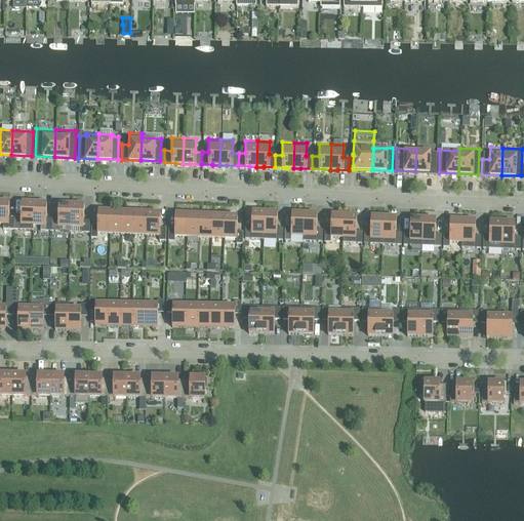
[(436,150),(416,149),(415,171),(435,172),(436,150)]
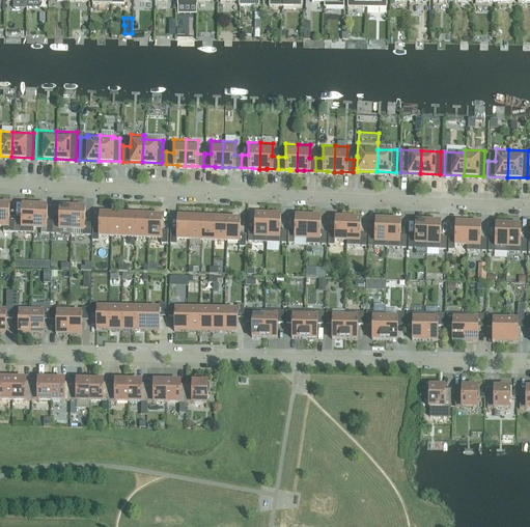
[(8,201),(0,200),(0,223),(2,223),(2,228),(14,229),(14,217),(8,216),(8,201)]
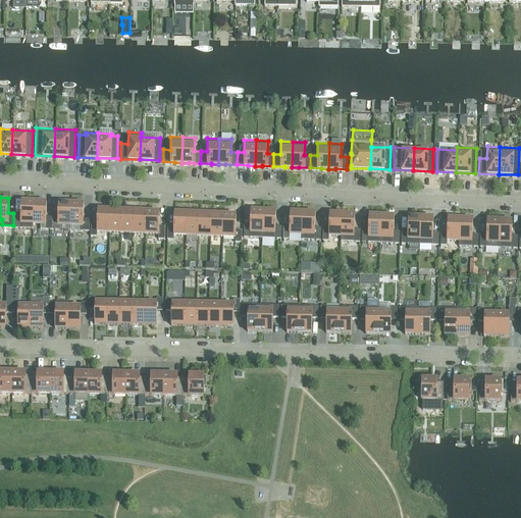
[(20,199),(19,213),(13,213),(13,225),(19,225),(19,220),(32,221),(33,199),(20,199)]
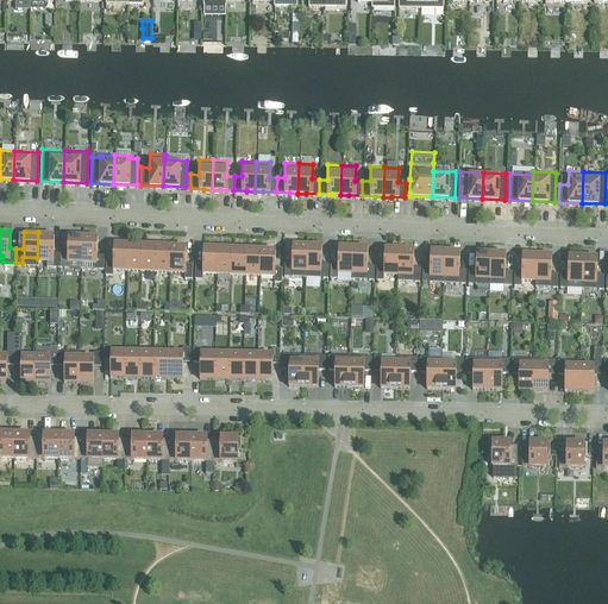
[(45,264),(58,264),(60,250),(52,250),(54,233),(38,232),(37,258),(46,258),(45,264)]
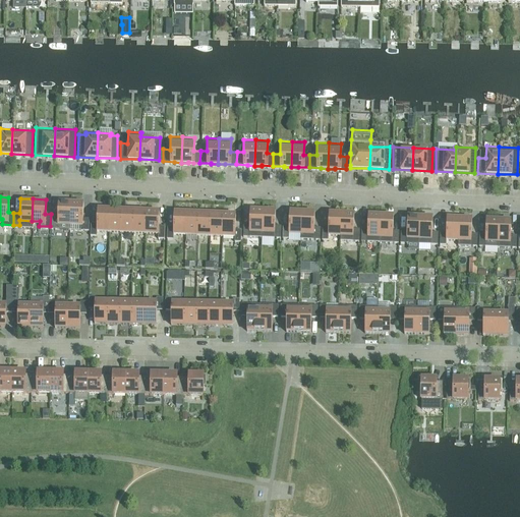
[(69,227),(70,200),(57,199),(57,214),(51,214),(50,226),(69,227)]
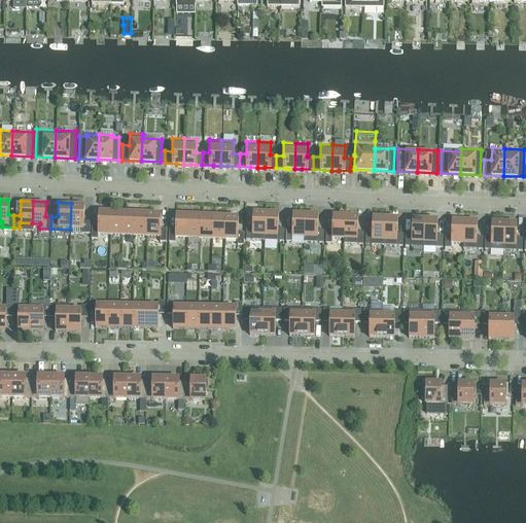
[(83,203),(71,203),(70,230),(89,231),(89,218),(82,217),(83,203)]
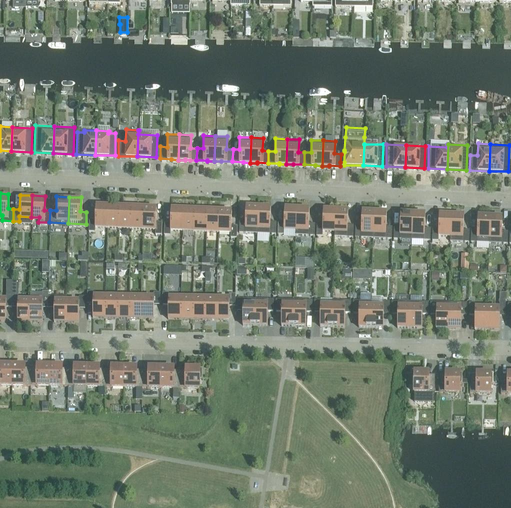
[(94,224),(106,225),(107,203),(95,203),(94,217),(88,217),(88,229),(94,229),(94,224)]
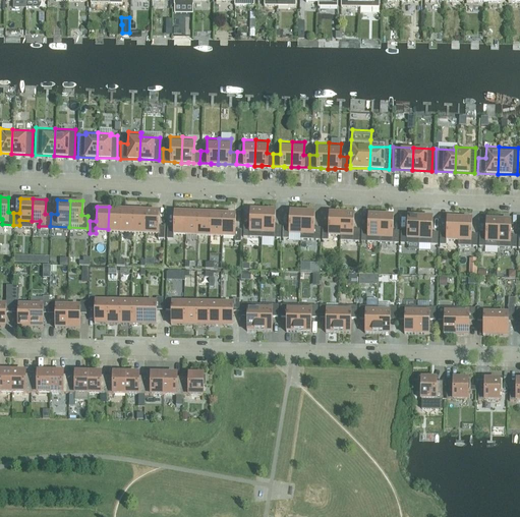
[(109,207),(108,229),(120,229),(121,208),(109,207)]
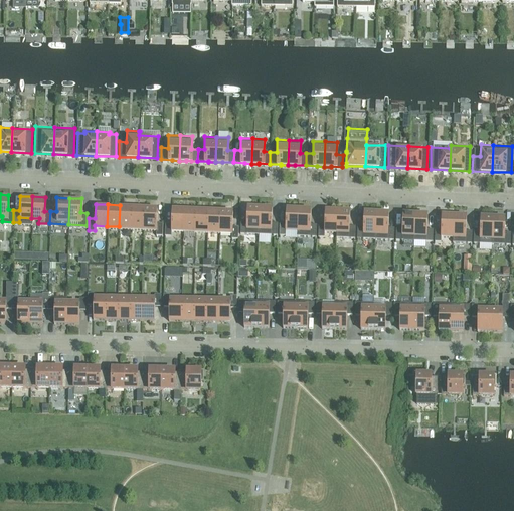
[(120,205),(119,226),(131,227),(132,205),(120,205)]
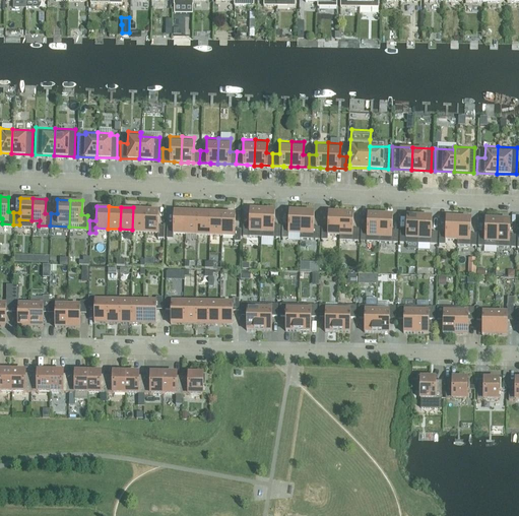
[(133,207),(132,230),(144,230),(145,208),(133,207)]
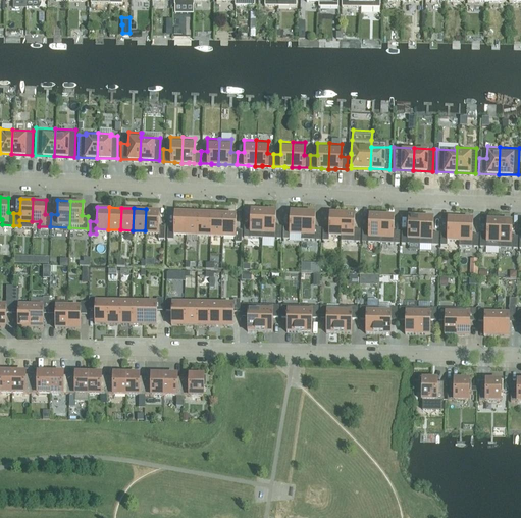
[(249,222),(243,222),(243,235),(261,235),(262,208),(250,208),(249,222)]
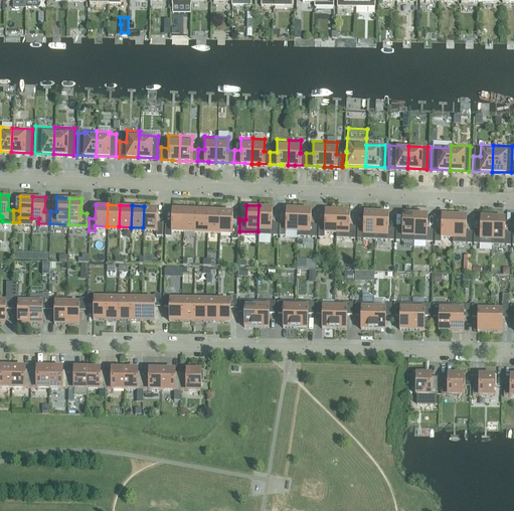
[(271,220),(271,206),(259,205),(258,231),(276,232),(277,220),(271,220)]
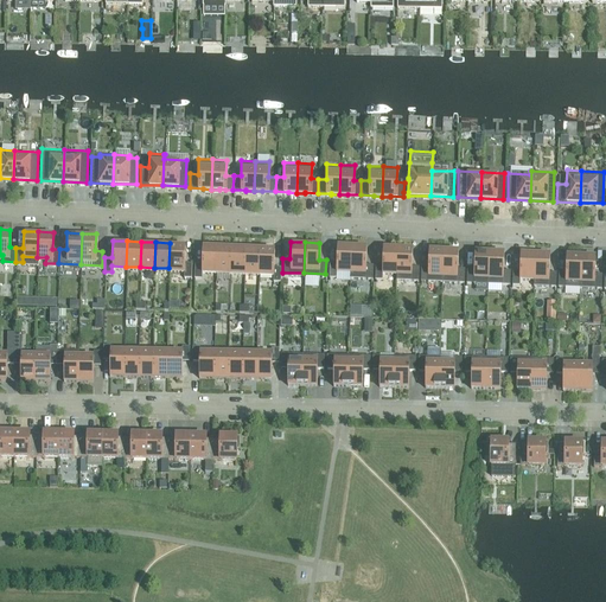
[(170,243),(168,268),(183,269),(183,275),(190,275),(191,261),(184,260),(184,243),(170,243)]
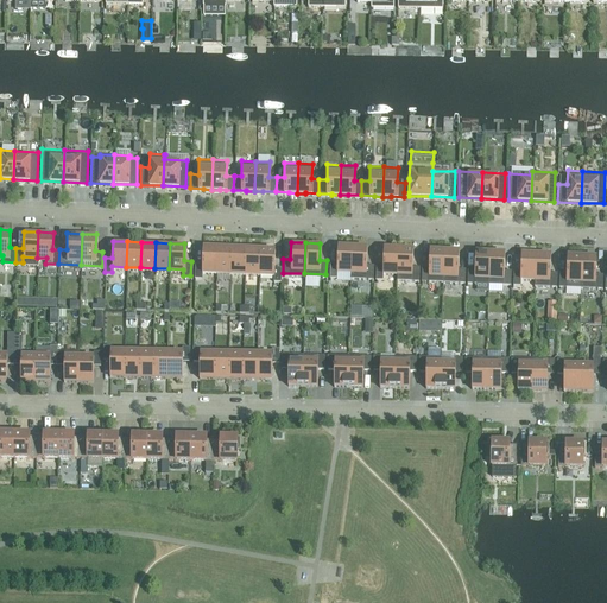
[(336,270),(349,270),(351,270),(352,245),(336,243),(336,261),(329,260),(328,274),(335,275),(336,270)]
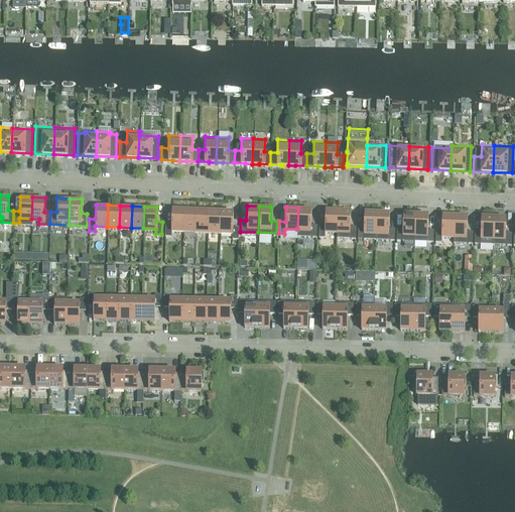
[(182,230),(183,208),(171,208),(170,222),(164,222),(164,234),(170,234),(170,229),(182,230)]
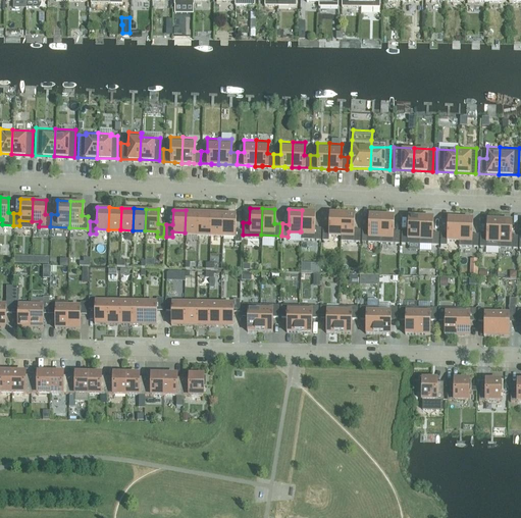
[(186,210),(185,232),(197,232),(198,211),(186,210)]
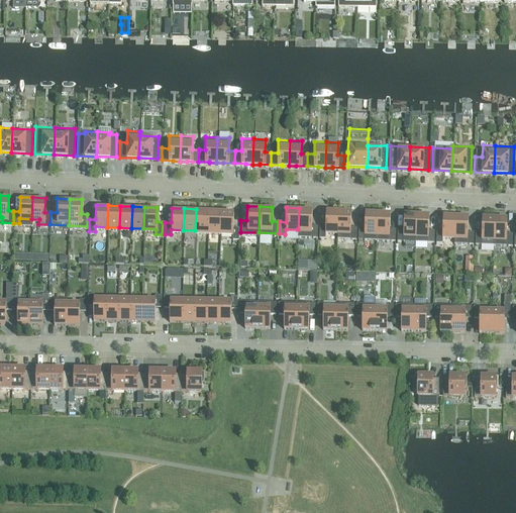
[(310,223),(311,208),(299,208),(298,229),(297,229),(297,234),(316,235),(316,223),(310,223)]
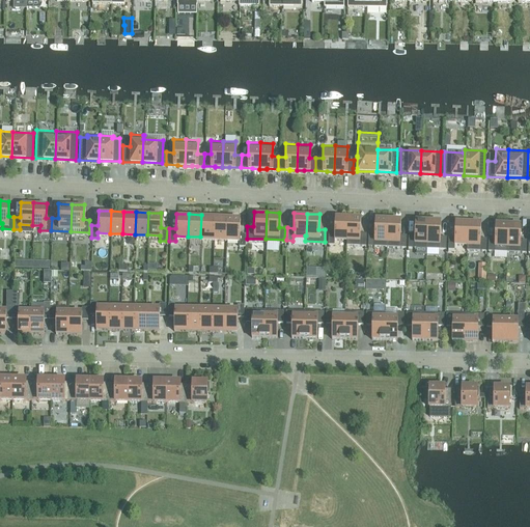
[(201,215),(200,237),(213,238),(214,215),(201,215)]
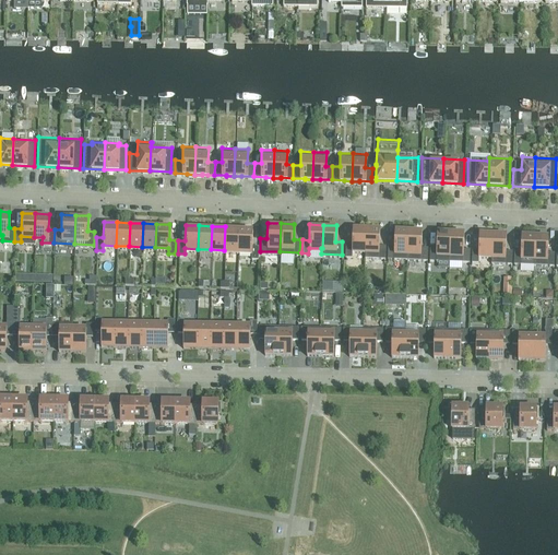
[(225,226),(224,250),(237,250),(238,227),(225,226)]
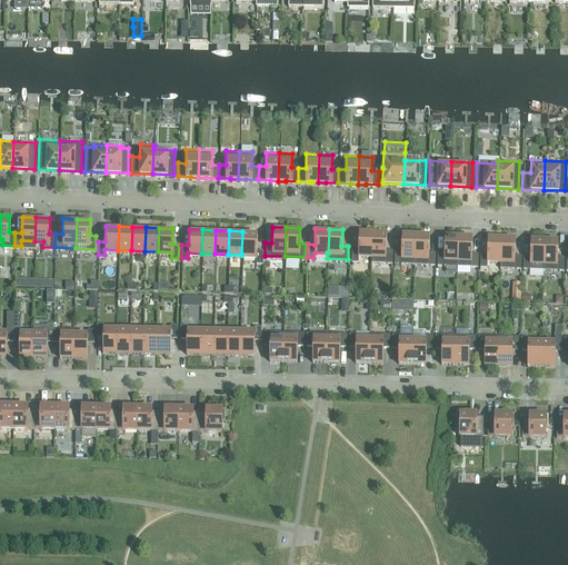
[(357,254),(370,255),(371,230),(358,230),(357,246),(350,246),(350,259),(357,259),(357,254)]
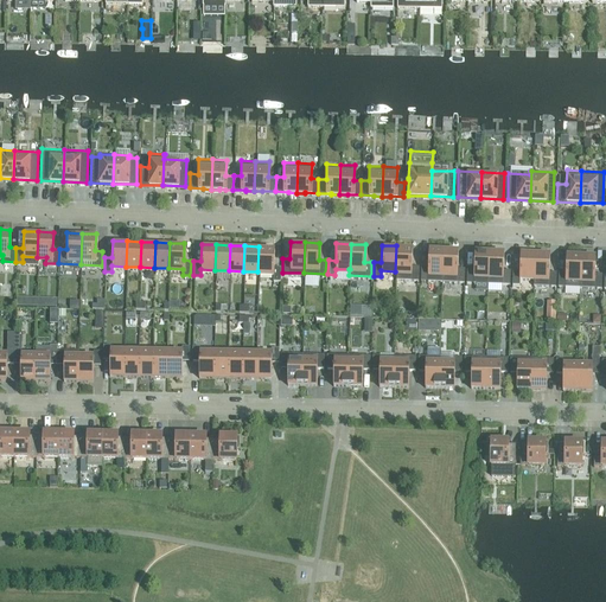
[(412,247),(396,245),(395,271),(395,277),(418,277),(418,263),(410,263),(412,247)]
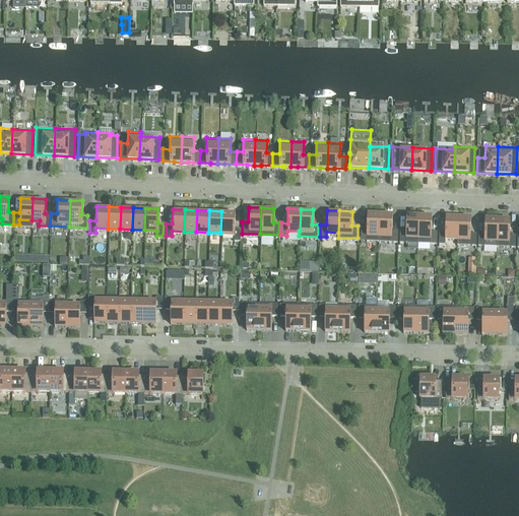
[(221,211),(220,233),(233,234),(233,239),(239,239),(240,227),(234,227),(235,211),(221,211)]
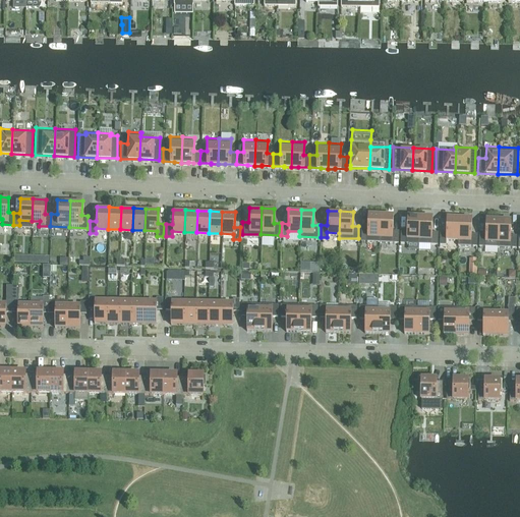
[(360,238),(379,239),(380,213),(367,213),(366,227),(360,226),(360,238)]
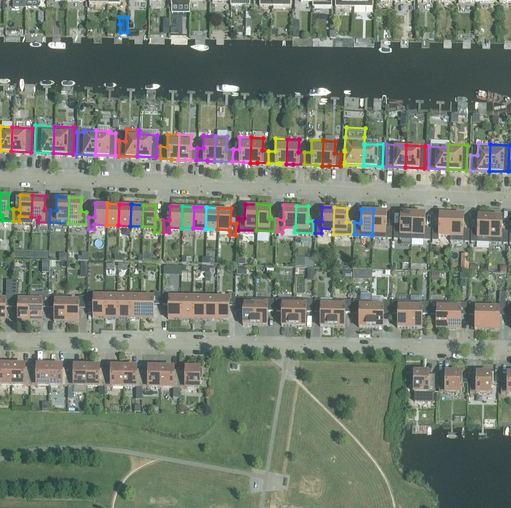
[(385,224),(385,210),(373,209),(372,235),(390,236),(391,224),(385,224)]
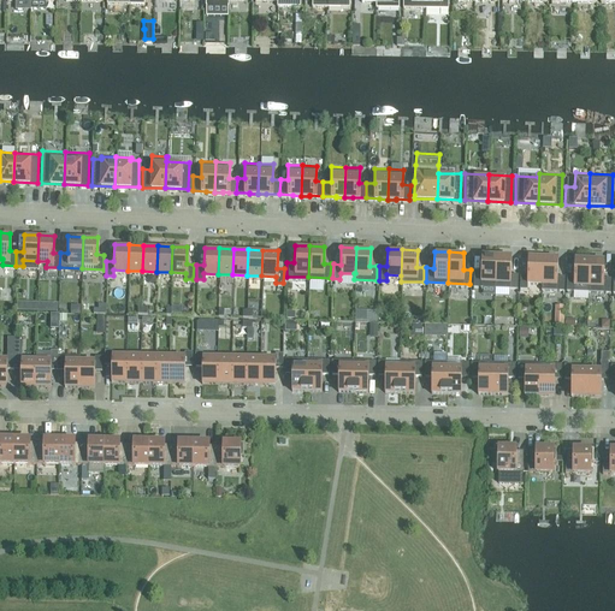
[(480,270),(473,270),(472,284),(494,285),(495,254),(480,253),(480,270)]
